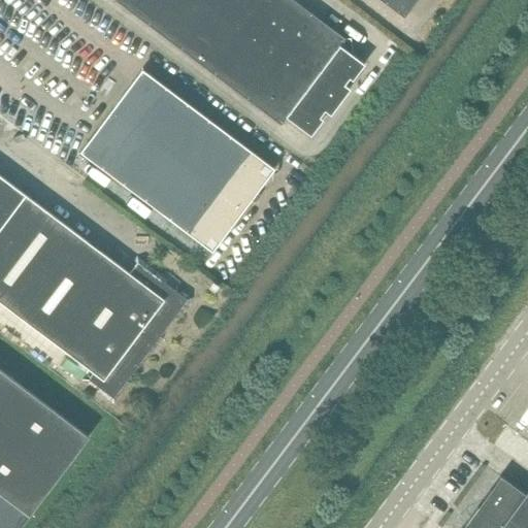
[(114,0),(279,125),(286,118),(309,135),(322,120),(319,118),(324,111),(329,114),(349,89),(343,85),(349,78),(351,80),(363,64),(339,46),(344,38),(293,0),(114,0)]
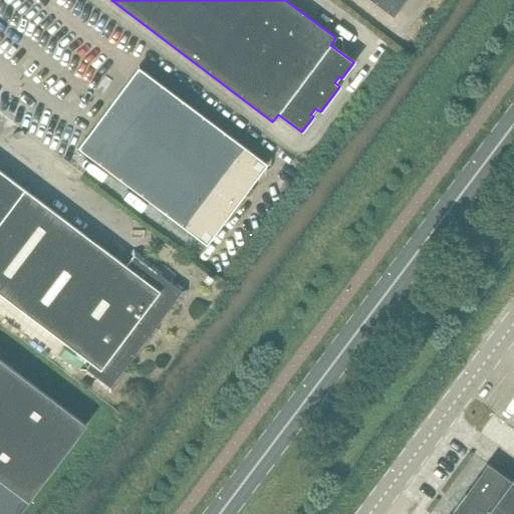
[(405,0),(370,0),(393,16),(405,0)]
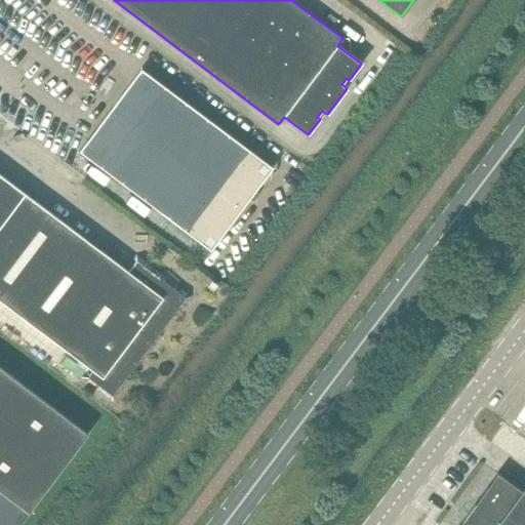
[(79,151),(95,163),(210,249),(249,198),(253,201),(258,194),(254,191),(272,167),(140,69),(79,151)]
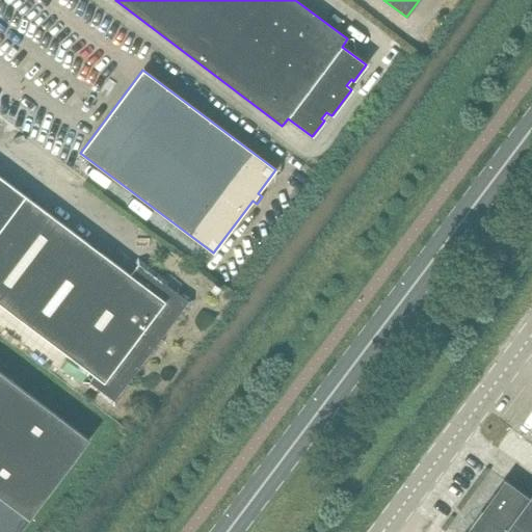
[(0,304),(94,376),(88,382),(113,401),(187,302),(150,274),(139,266),(132,276),(0,177),(0,304)]
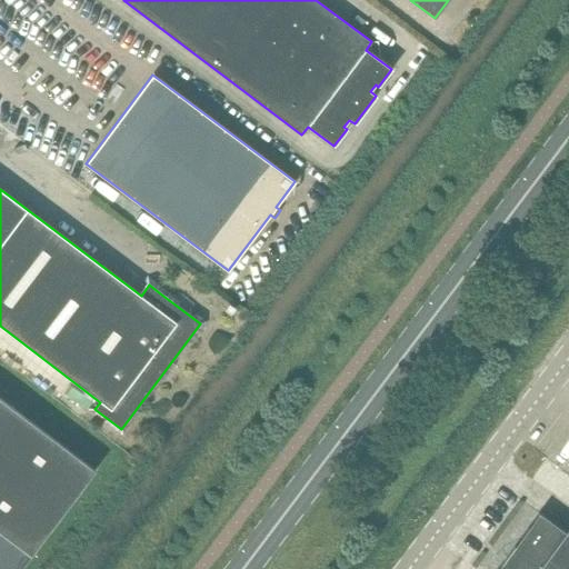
[(0,568),(18,568),(93,469),(0,398),(0,568)]
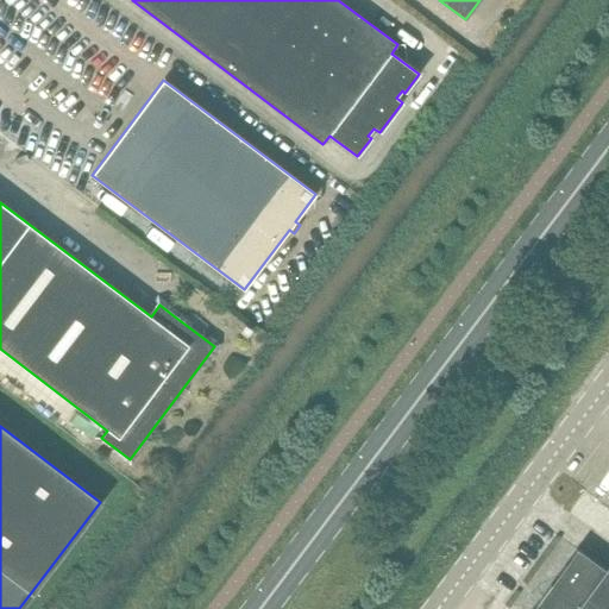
[(582,553),(540,608),(608,608),(608,565),(606,570),(582,553)]
